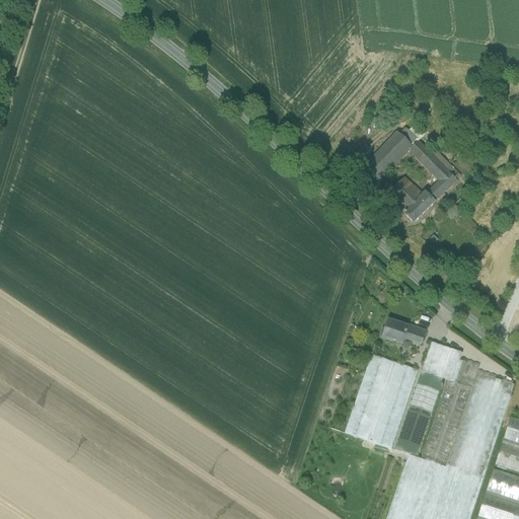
[(470,126),(461,126),(460,137),(469,138),(470,126)]
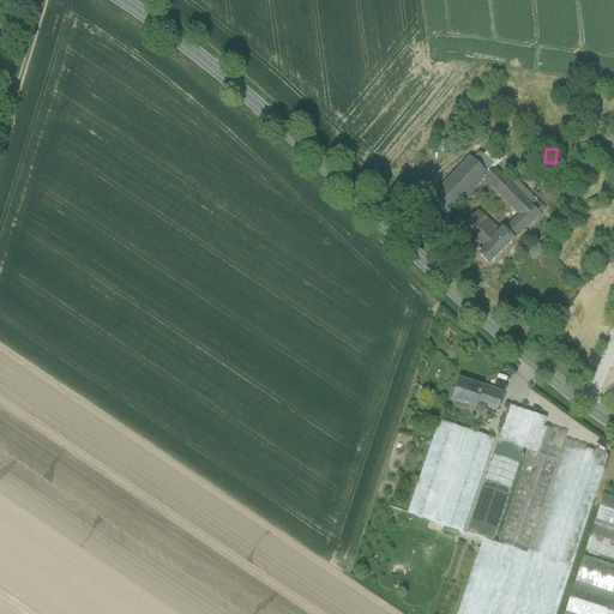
[(469,157),(427,203),(446,221),(452,214),(485,180),(488,176),(488,175),(469,157)]
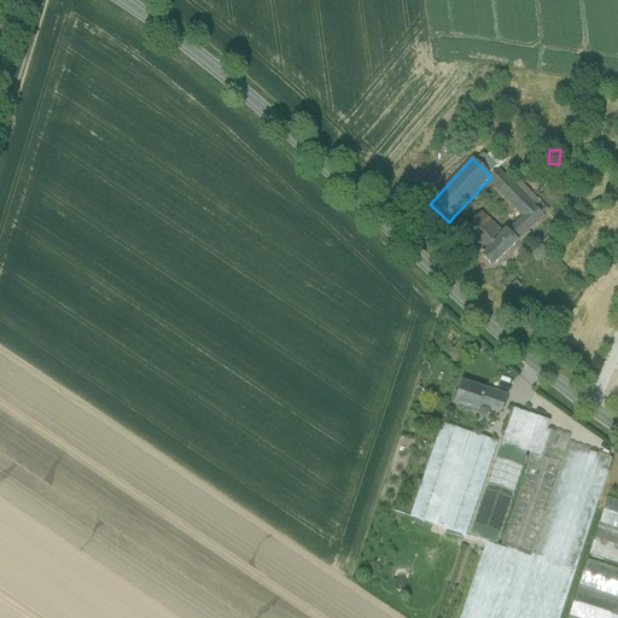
[(506,179),(497,170),(491,176),(491,178),(488,181),(495,190),(506,179)]
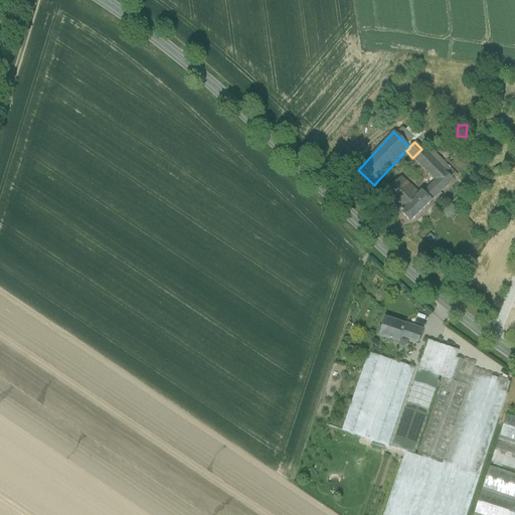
[(427,155),(421,149),(412,158),(436,181),(445,172),(427,155)]
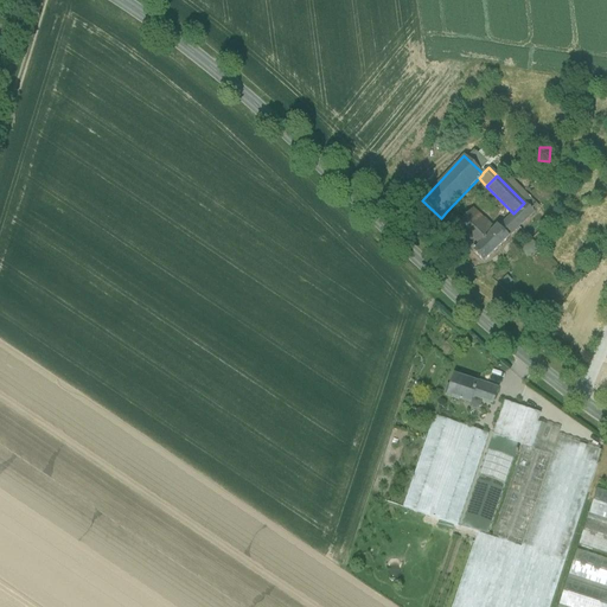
[(513,213),(505,222),(516,231),(538,209),(529,199),(531,198),(510,178),(504,183),(524,203),(513,213)]
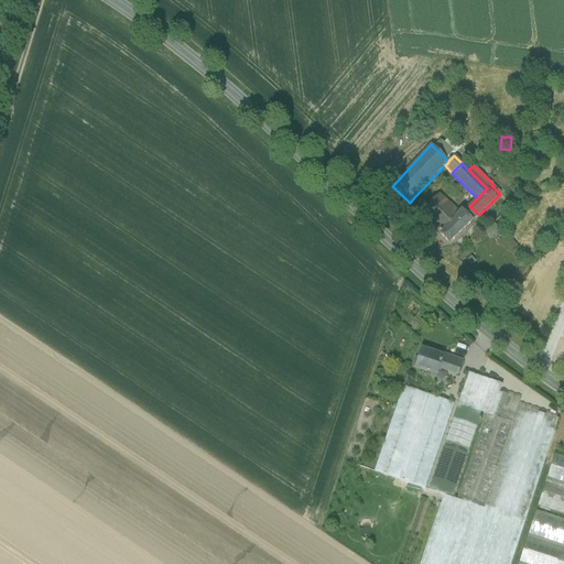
[(459,214),(440,195),(426,207),(415,196),(410,203),(441,232),(459,214)]
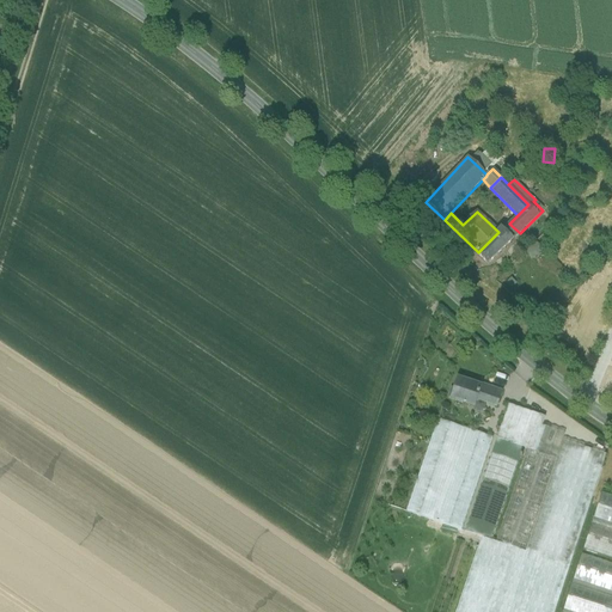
[(478,252),(477,255),(488,264),(520,233),(509,224),(503,230),(502,228),(499,232),(478,252)]
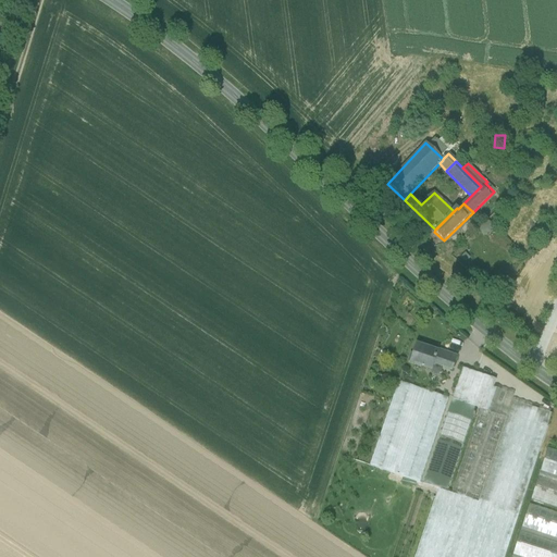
[(430,350),(417,346),(411,363),(431,370),(434,361),(442,364),(441,367),(452,370),(456,358),(430,348),(430,350)]
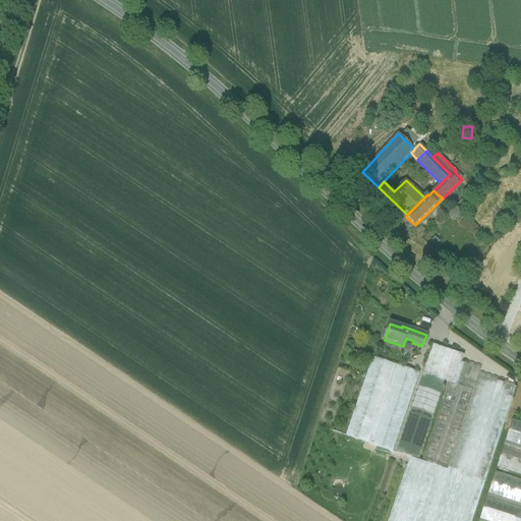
[(406,338),(403,346),(410,349),(412,343),(413,341),(406,338)]
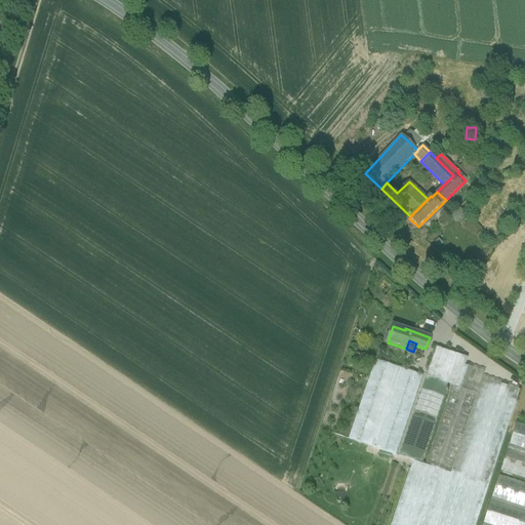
[(448,385),(452,385),(462,389),(472,362),(473,360),(437,347),(426,377),(448,385)]
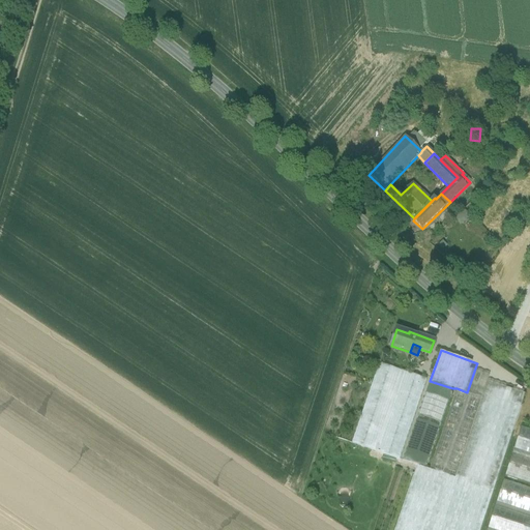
[(379,363),(352,443),(374,451),(402,371),(379,363)]
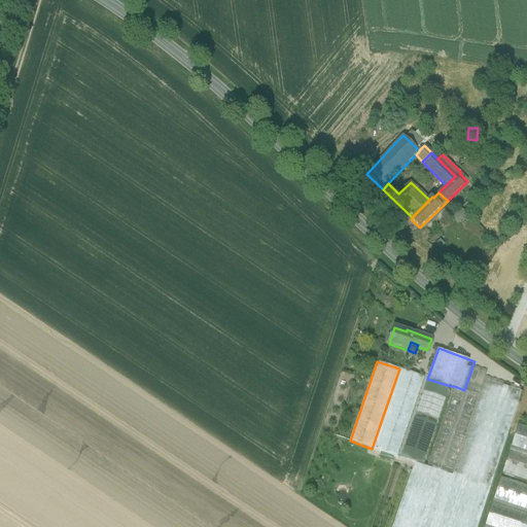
[(473,363),(464,390),(473,393),(480,376),(483,366),(473,363)]
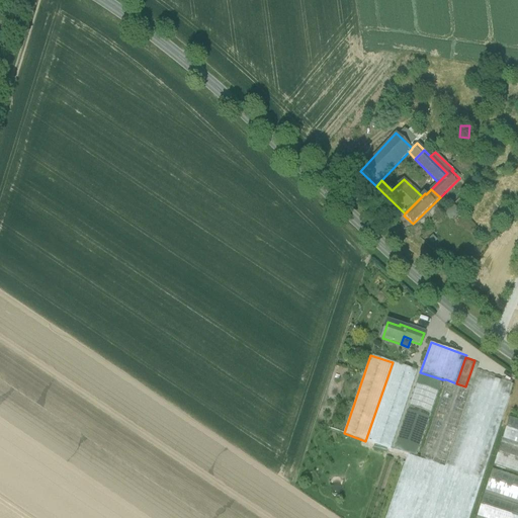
[(396,363),(368,442),(391,449),(417,371),(396,363)]
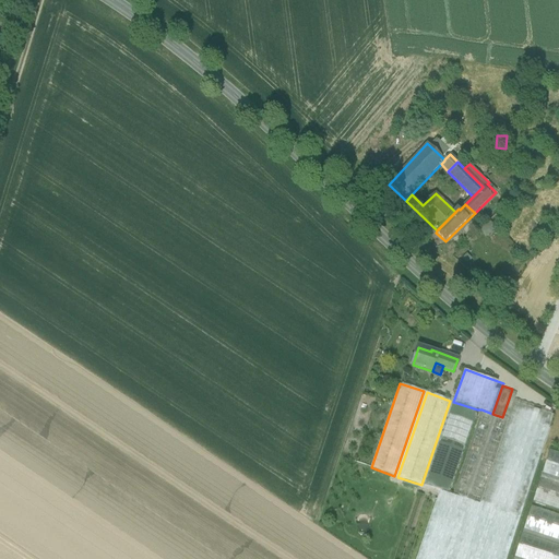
[(513,414),(549,426),(552,414),(509,399),(502,417),(511,420),(513,414)]
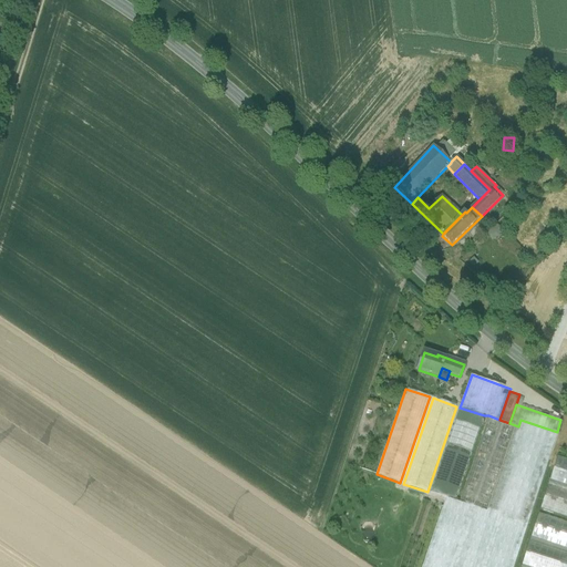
[(480,429),(484,415),(460,408),(455,421),(480,429)]
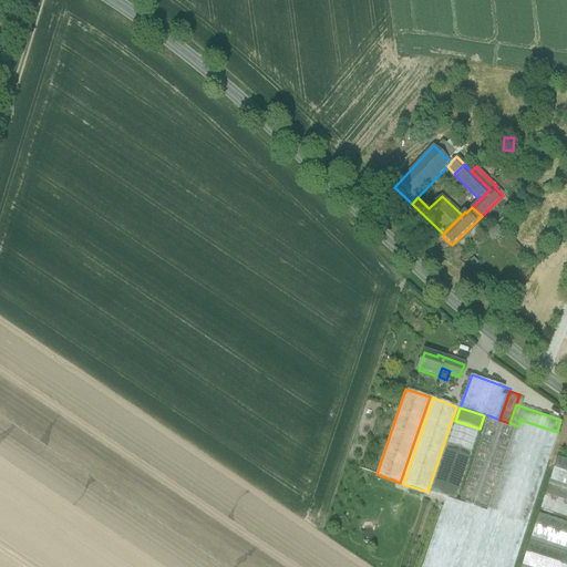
[(488,415),(459,503),(488,513),(518,426),(509,423),(500,420),(488,415)]
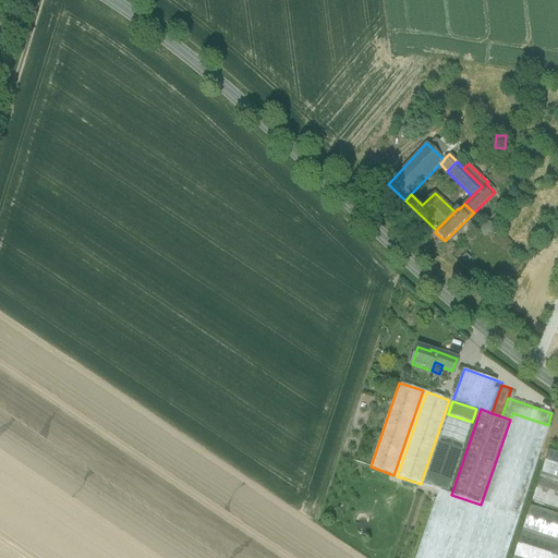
[(439,490),(438,493),(415,557),(504,557),(548,425),(512,413),(510,420),(481,505),(451,495),(448,493),(439,490)]
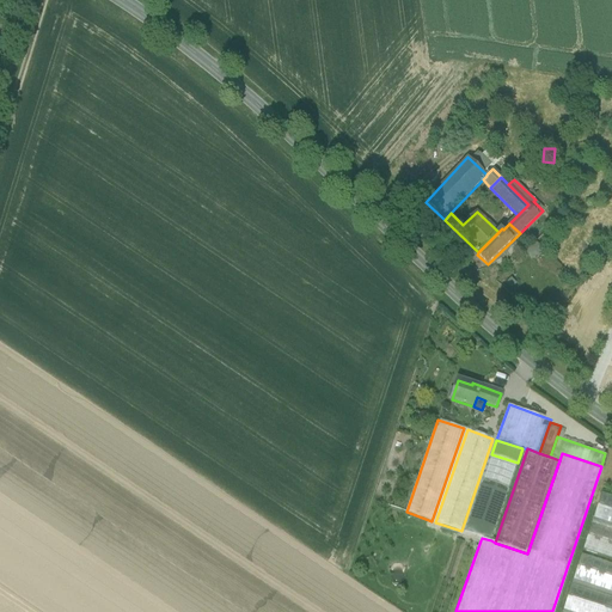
[(491,454),(465,532),(482,538),(491,540),(518,463),(491,454)]
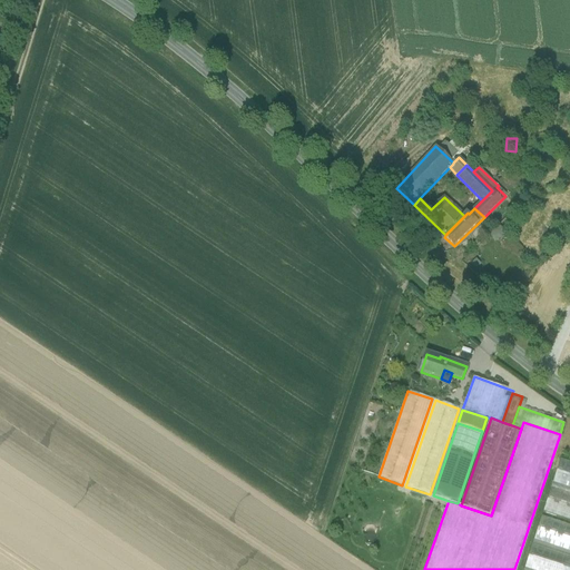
[(569,461),(560,459),(552,483),(569,489),(569,461)]
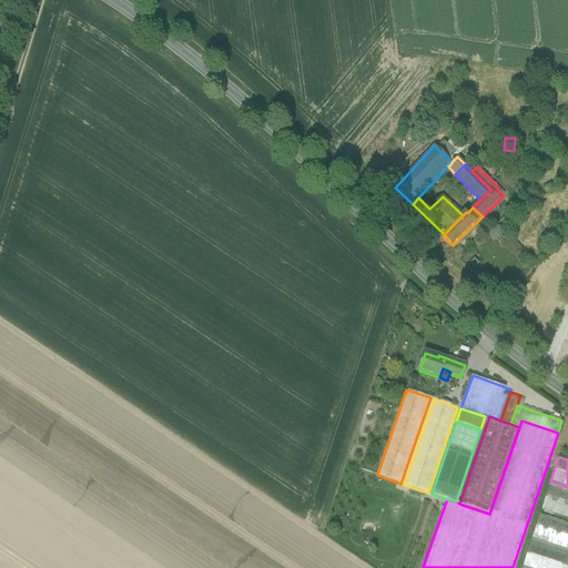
[(567,492),(549,486),(541,510),(567,518),(567,492)]
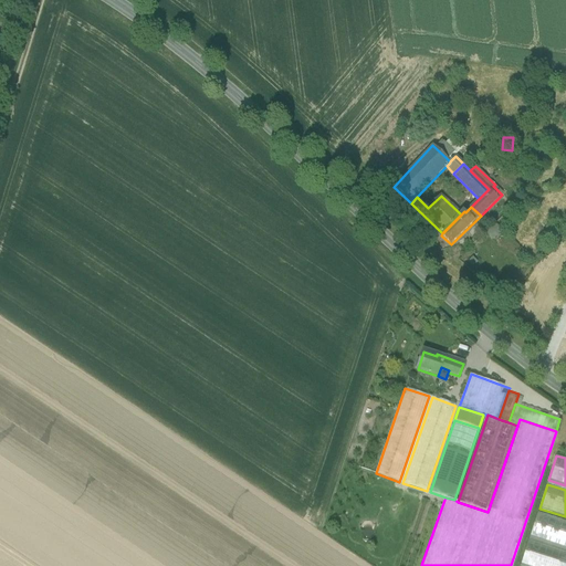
[(565,521),(538,512),(530,537),(565,548),(565,521)]
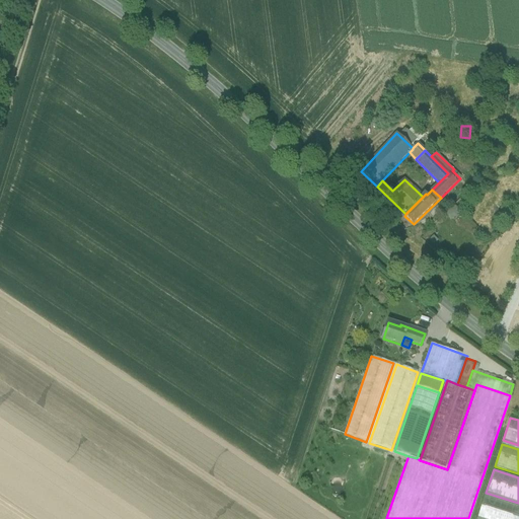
[(518,518),(518,506),(485,496),(477,518),(480,518),(518,518)]
